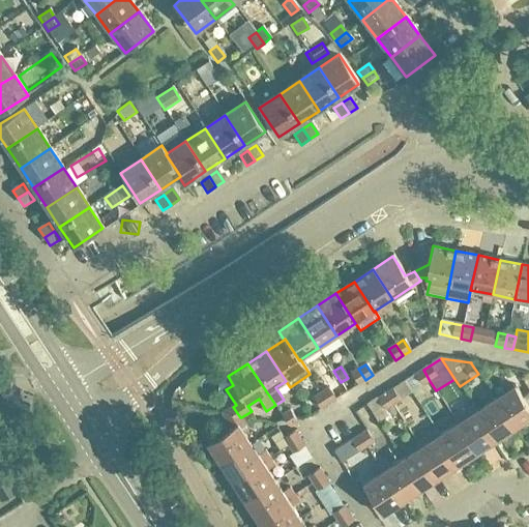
[(358,385),(365,380),(358,369),(351,374),(358,385)]
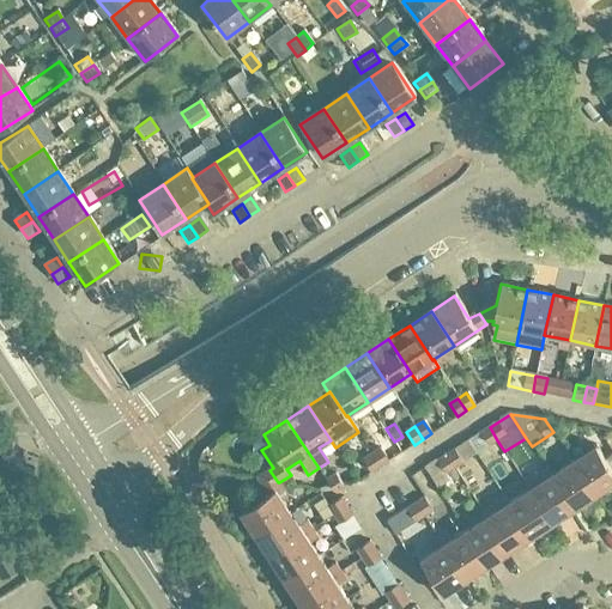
[(497,440),(490,427),(480,433),(489,446),(497,440)]
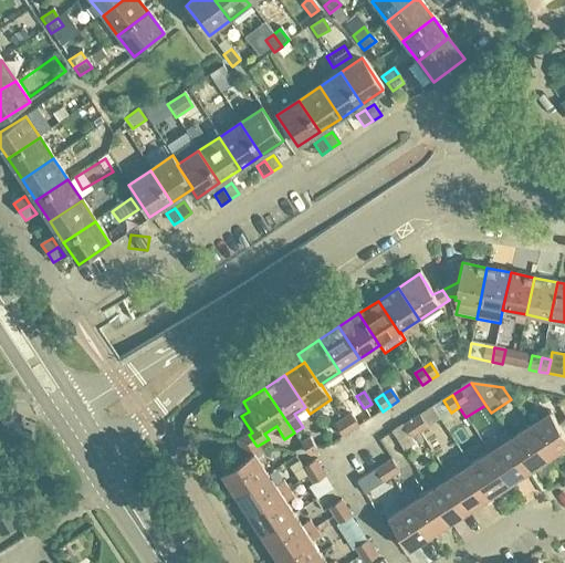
[(564,419),(557,425),(550,413),(529,427),(550,459),(564,448),(564,419)]
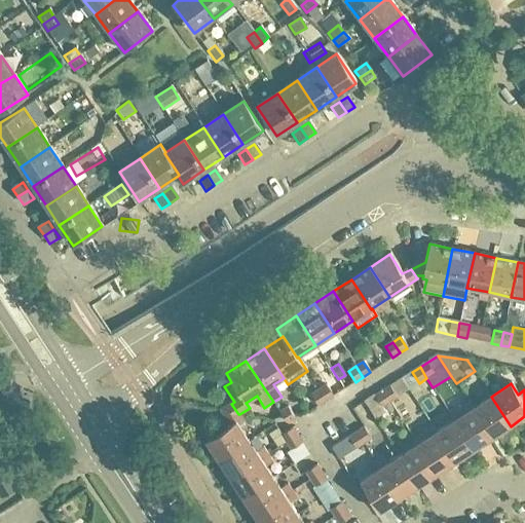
[(326,385),(319,390),(326,402),(333,397),(326,385)]
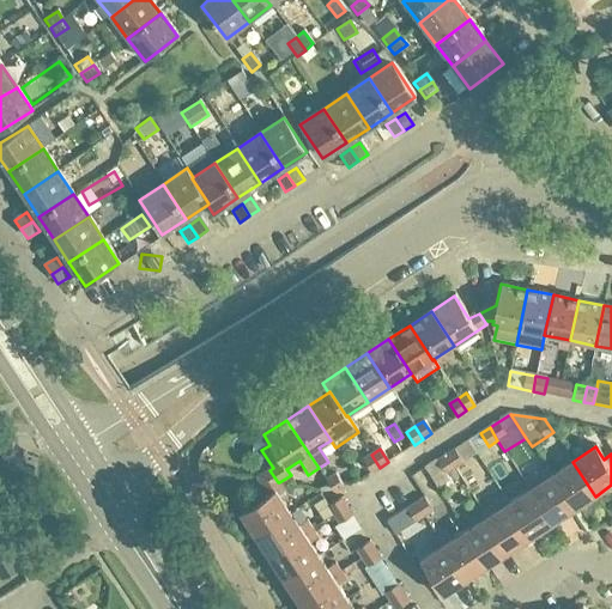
[(454,450),(446,456),(454,469),(462,463),(454,450)]
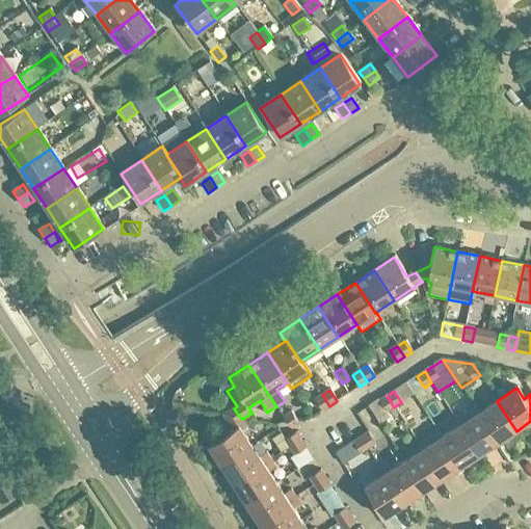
[(322,411),(329,406),(322,395),(315,400),(322,411)]
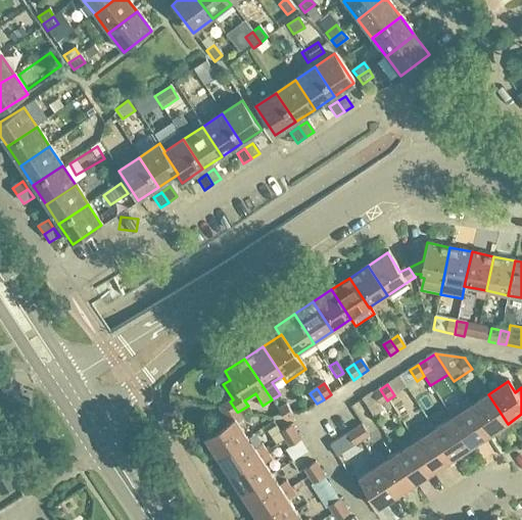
[(380,405),(387,400),(380,389),(373,394),(380,405)]
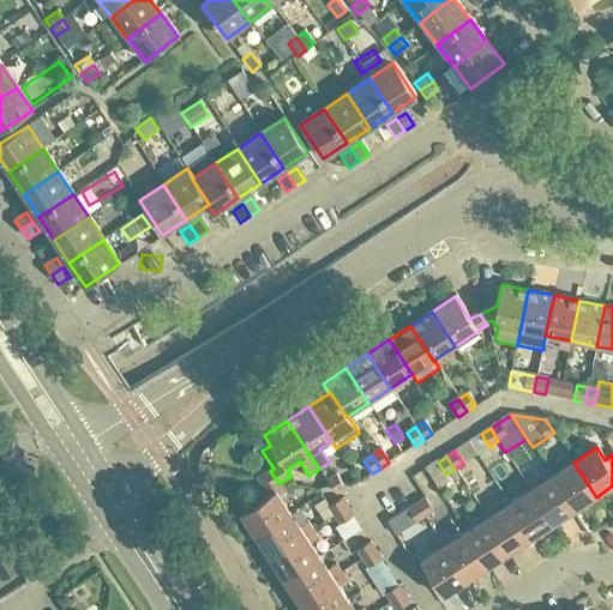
[(596,497),(574,463),(552,476),(575,512),(596,497)]
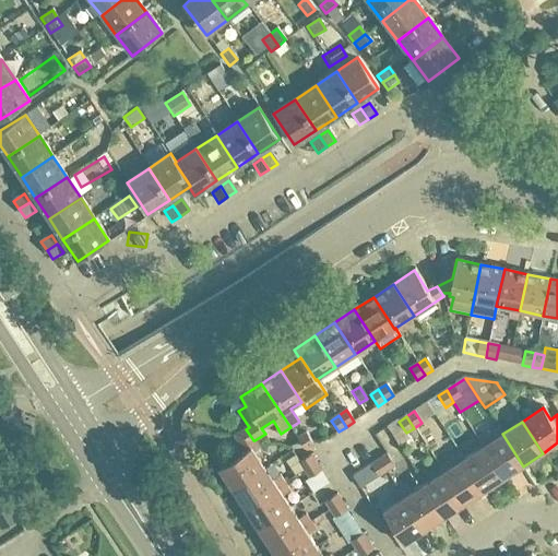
[(502,434),(498,428),(478,440),(483,447),(503,478),(523,466),(502,434)]
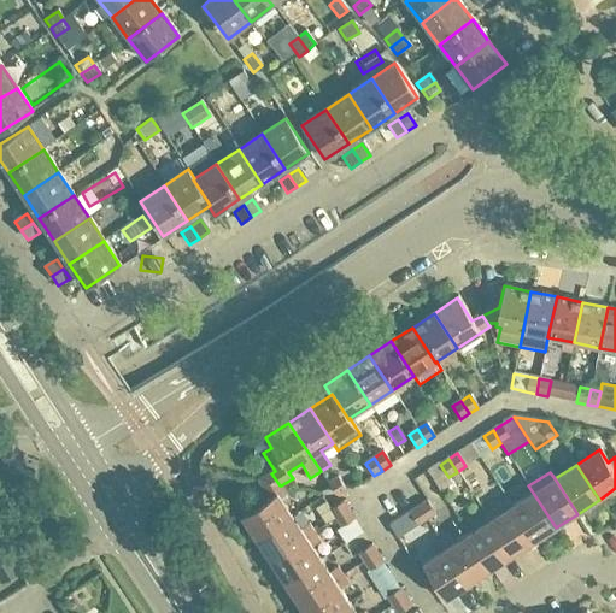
[(289,500),(281,485),(280,485),(271,473),(258,482),(270,499),(241,517),(257,540),(292,517),(283,504),(289,500)]
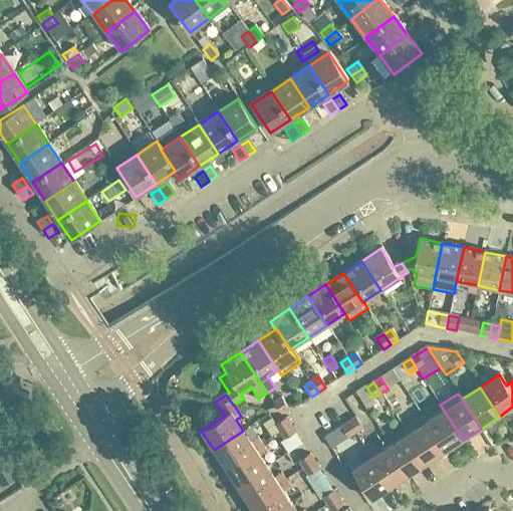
[(288,409),(281,399),(273,403),(280,414),(288,409)]
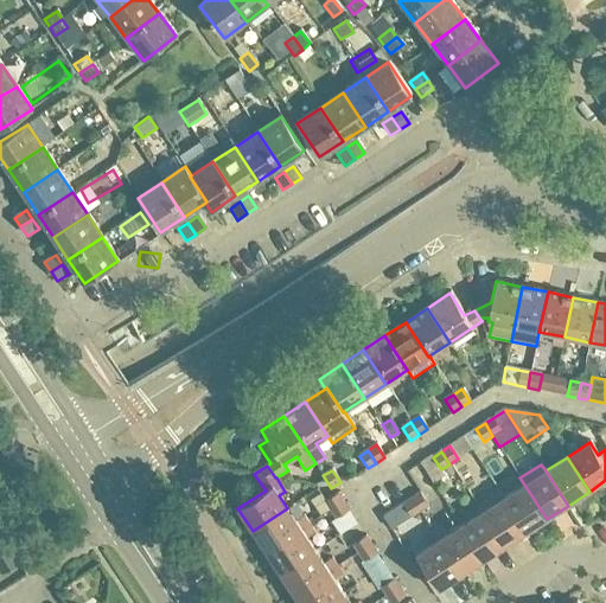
[(547,519),(524,485),(503,499),(525,533),(547,519)]
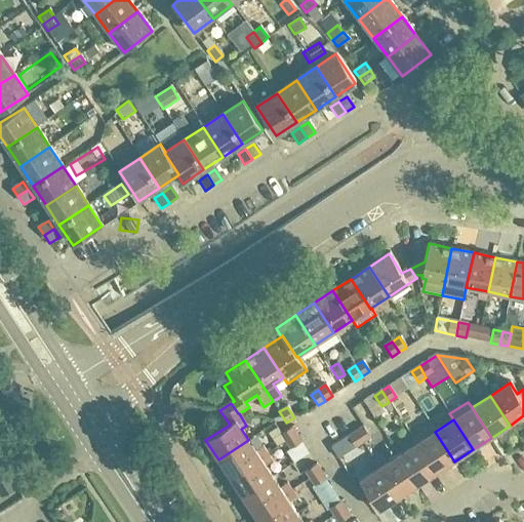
[(363,427),(356,432),(363,443),(370,438),(363,427)]
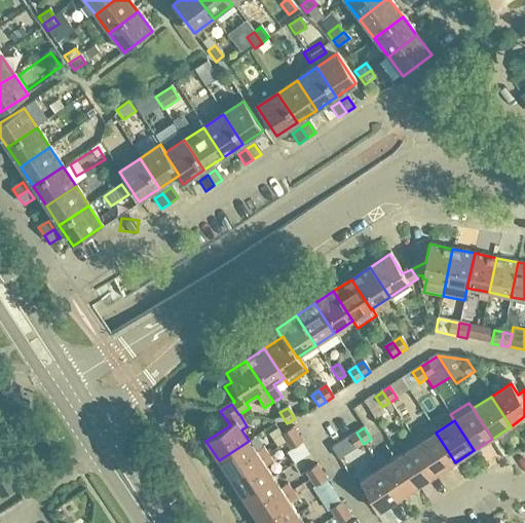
[(436,433),(432,427),(413,439),(417,445),(437,475),(455,462),(436,433)]
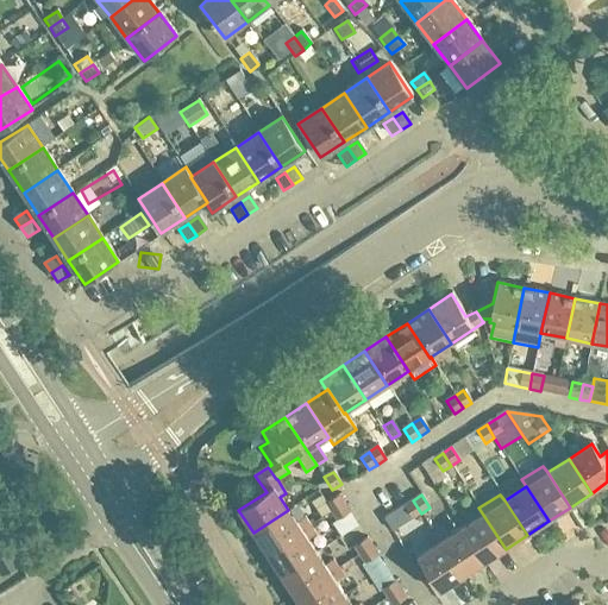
[(326,504),(331,512),(344,504),(338,496),(326,504)]
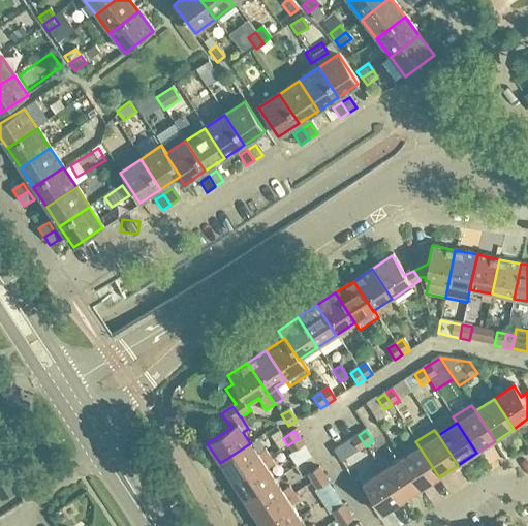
[(358,452),(366,446),(359,435),(350,440),(358,452)]
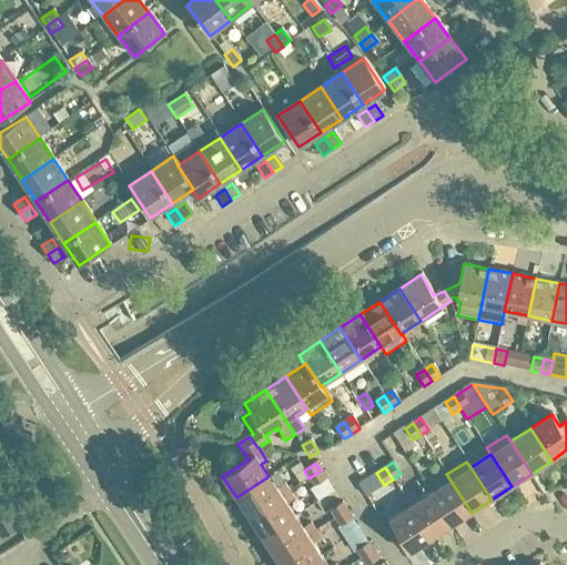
[(326,478),(321,471),(309,478),(314,486),(326,478)]
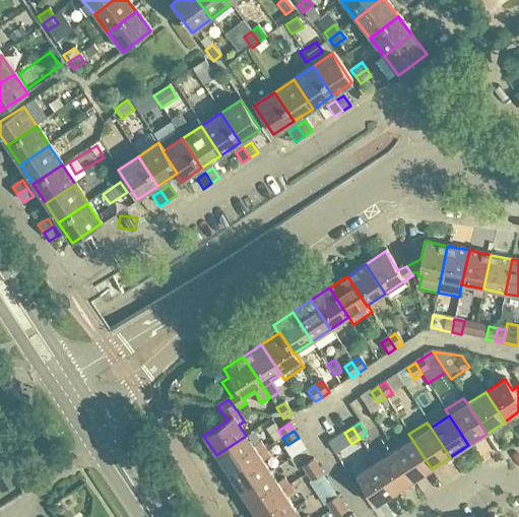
[(228,473),(265,449),(260,442),(253,447),(246,436),(216,455),(228,473)]
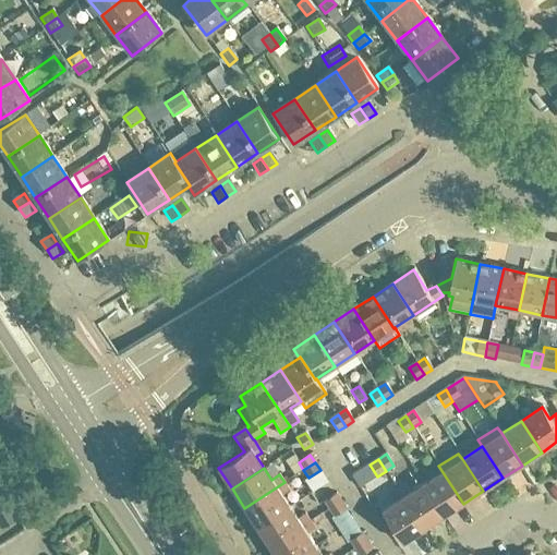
[(463,504),(443,472),(423,485),(444,517),(463,504)]
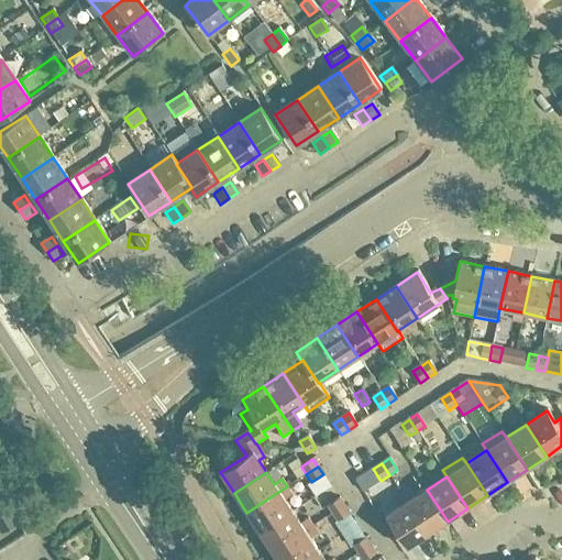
[(312,502),(329,491),(321,480),(305,490),(312,502)]
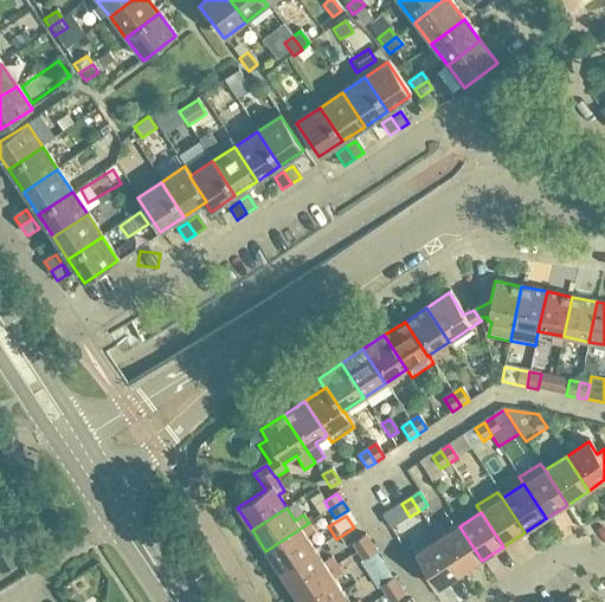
[(280,573),(314,550),(306,537),(314,532),(309,523),(265,551),(280,573)]
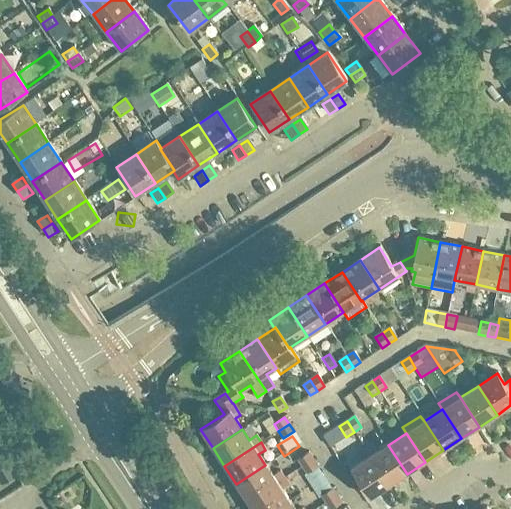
[(407,474),(388,445),(376,452),(372,445),(365,449),(389,485),(407,474)]
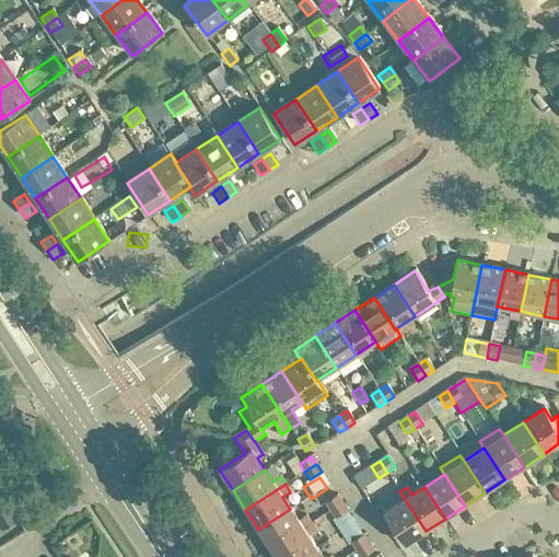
[(426,531),(399,491),(392,497),(397,505),(383,513),(404,545),(426,531)]
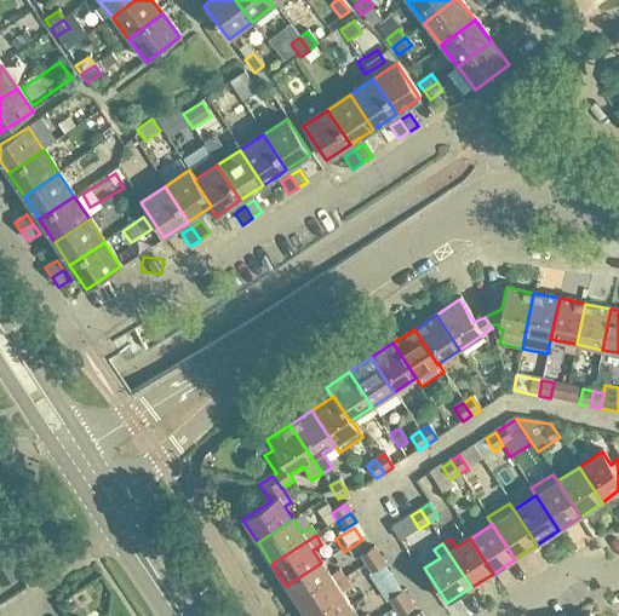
[(360,557),(366,565),(379,557),(373,548),(360,557)]
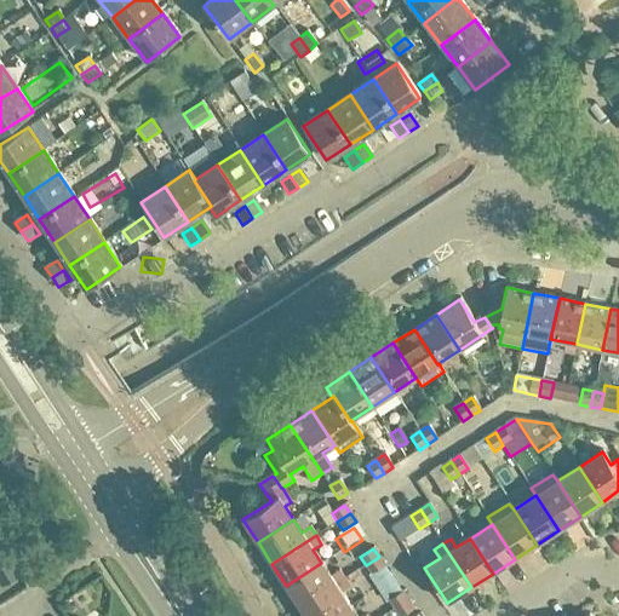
[(384,565),(379,557),(366,565),(372,574),(384,565)]
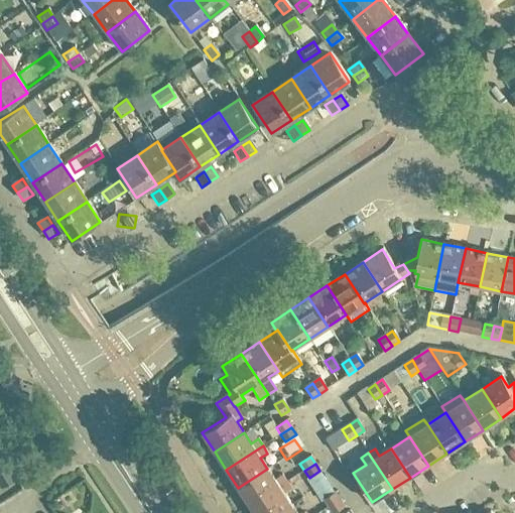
[(250,506),(287,482),(282,475),(274,480),(267,469),(238,488),(250,506)]
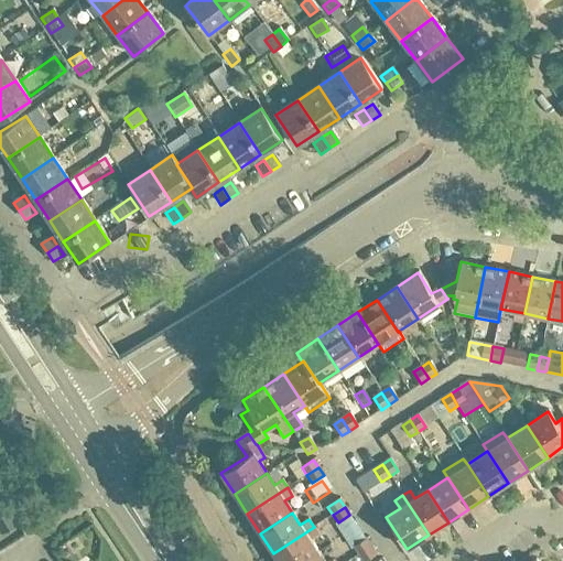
[(305,560),(318,552),(311,540),(318,535),(314,527),(273,553),(278,560),(305,560)]
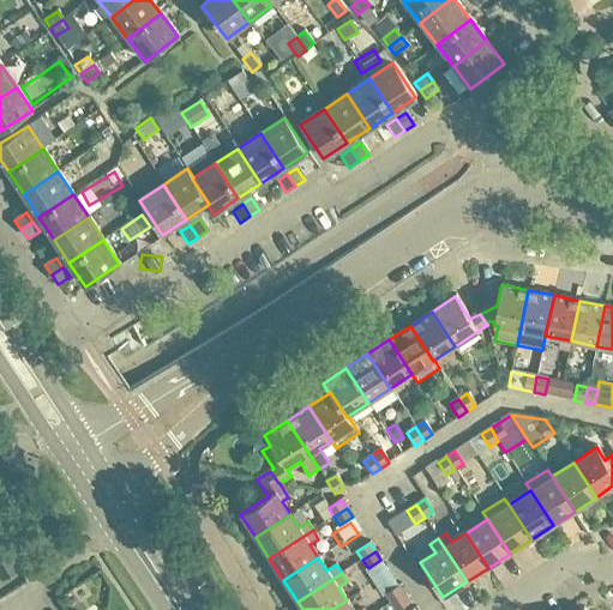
[(385,595),(390,603),(403,595),(398,586),(385,595)]
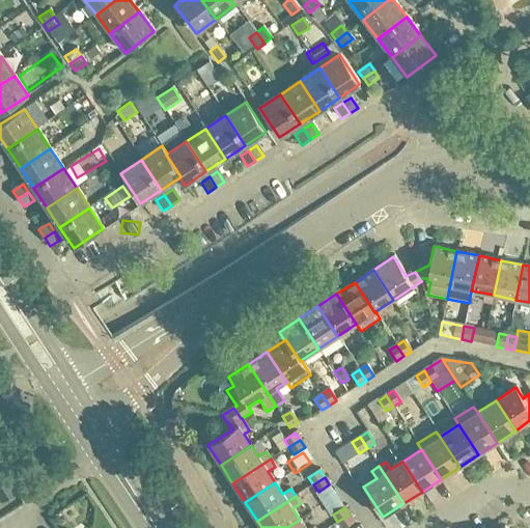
[(354,523),(349,515),(337,522),(340,527),(347,527),(354,523)]
